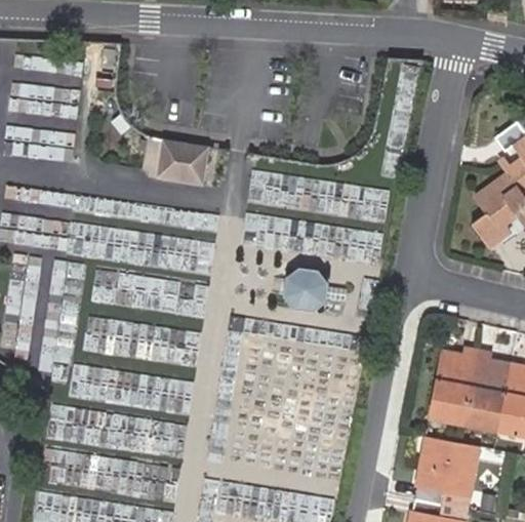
[(509,11),(490,9),(488,19),(507,23),(509,11)]
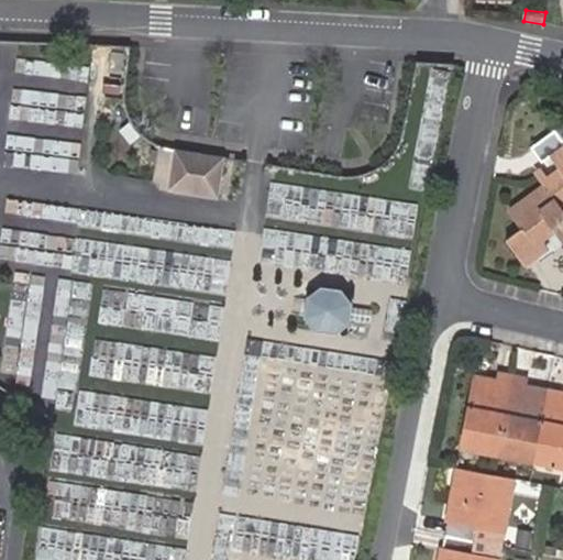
[(562,124),(532,146),(543,162),(551,157),(562,175),(562,176),(553,183),(544,172),(538,176),(547,188),(510,213),(520,230),(504,240),(523,267),(549,250),(541,240),(552,234),(562,248),(562,246),(562,124)]
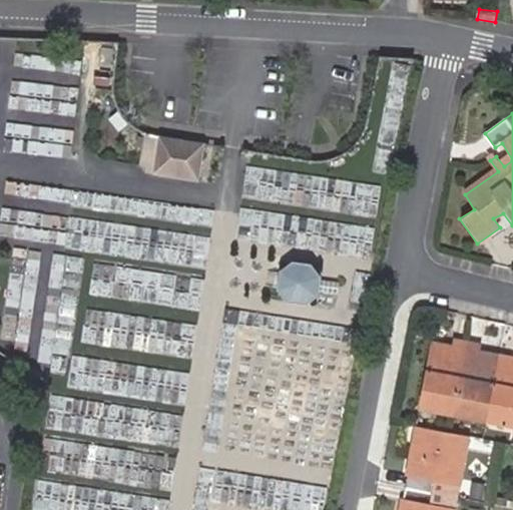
[(126,127),(118,114),(109,121),(118,134),(126,127)]
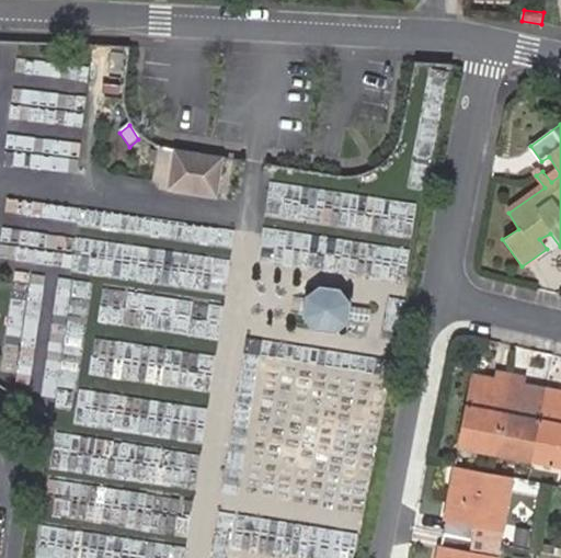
[(208,181),(219,182),(225,157),(165,147),(163,158),(159,157),(156,178),(160,178),(159,184),(168,185),(168,193),(205,198),(208,181)]
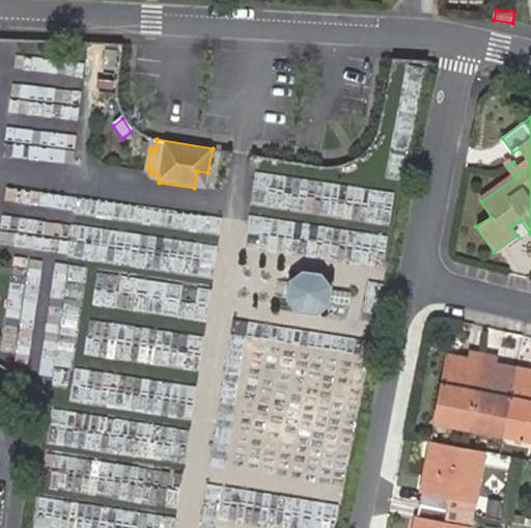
[(204,189),(207,172),(197,171),(194,188),(204,189)]
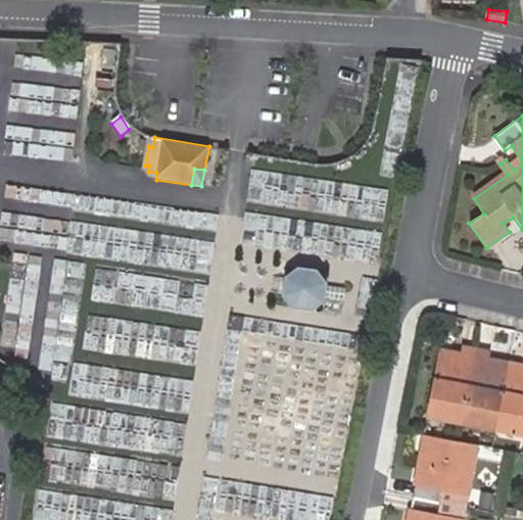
[(318,273),(297,270),(285,279),(283,298),(292,310),(311,313),(323,303),(323,299),(343,301),(344,291),(325,288),(326,283),(318,273)]
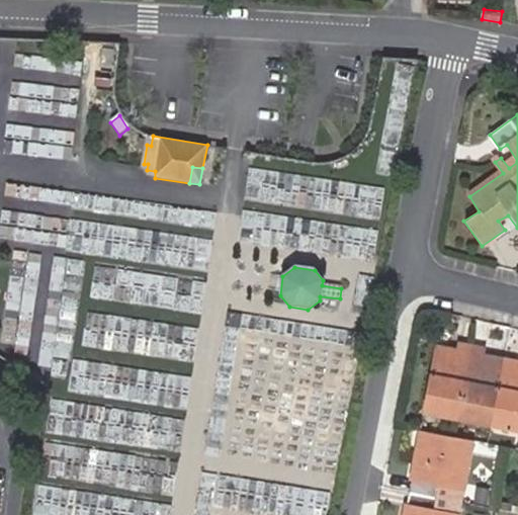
[(456,420),(470,350),(456,347),(454,354),(434,350),(421,412),(456,420)]
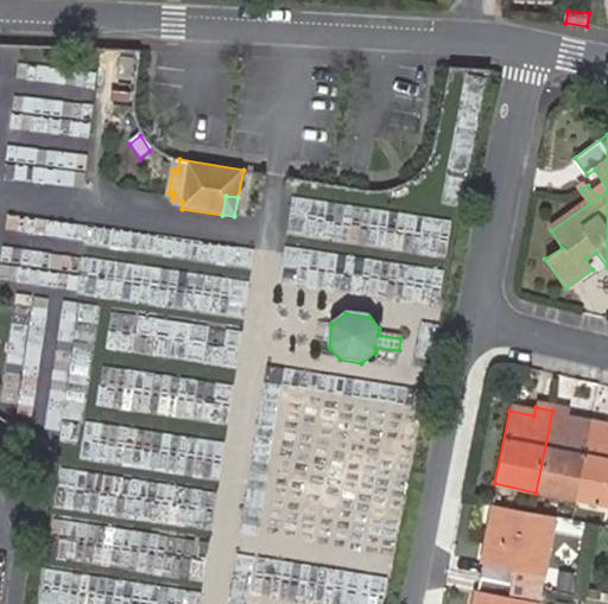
[(569,414),(552,411),(536,493),(572,500),(588,427),(568,423),(569,414)]
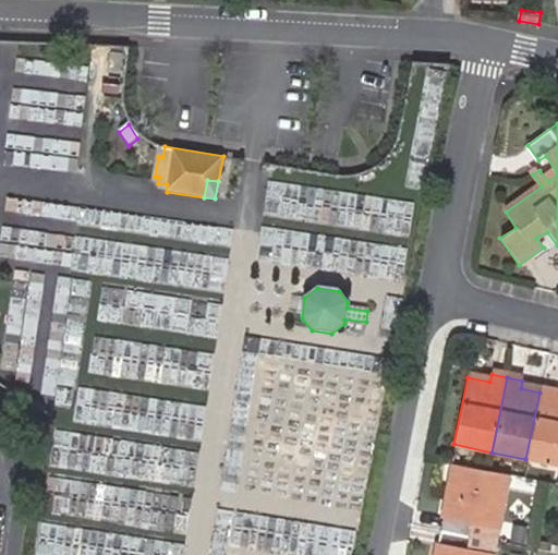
[(557,396),(540,393),(525,459),(557,466),(557,396)]
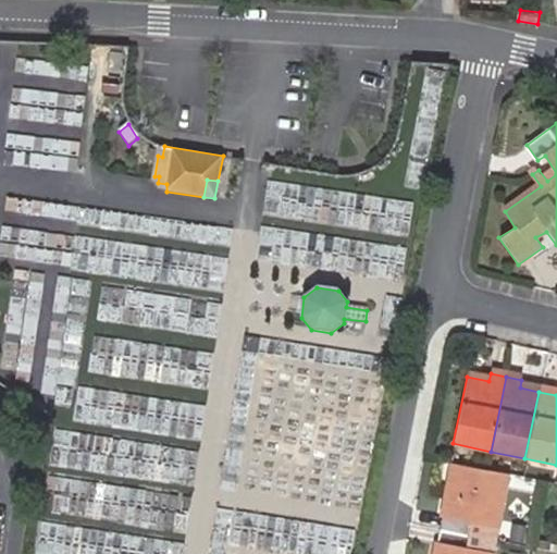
[(486,472),(448,465),(435,531),(489,541),(502,475),(486,472)]
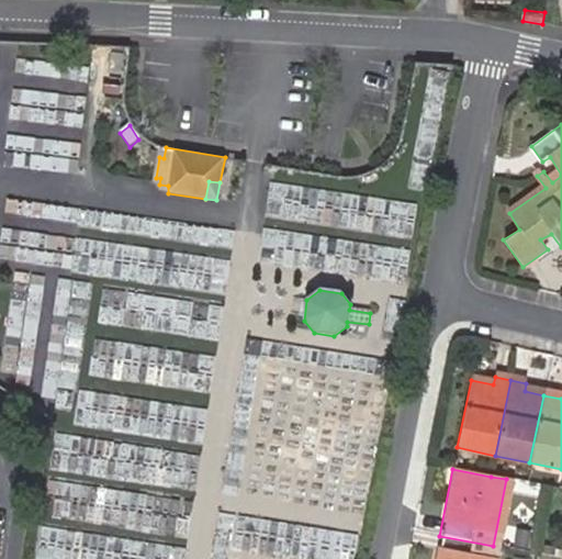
[(491,558),(493,546),(439,536),(434,558),(491,558)]
